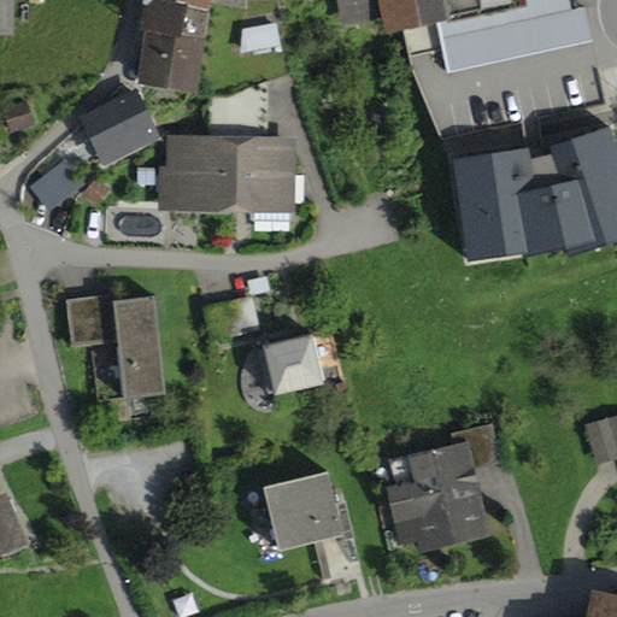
[(0,0),(0,36),(13,37),(13,0),(0,0)]
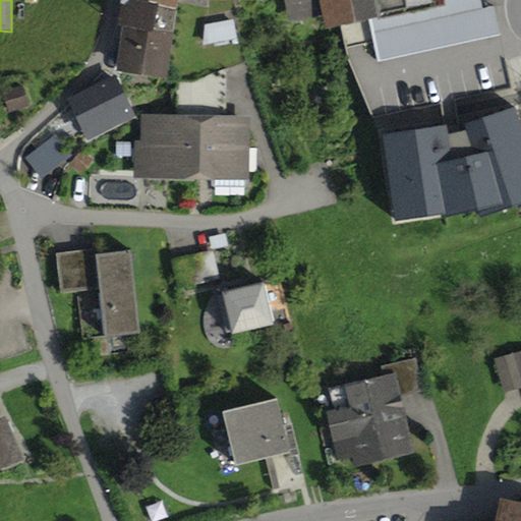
[(179,7),(150,0),(121,0),(120,5),(122,6),(119,26),(122,27),(175,33),(179,7)]
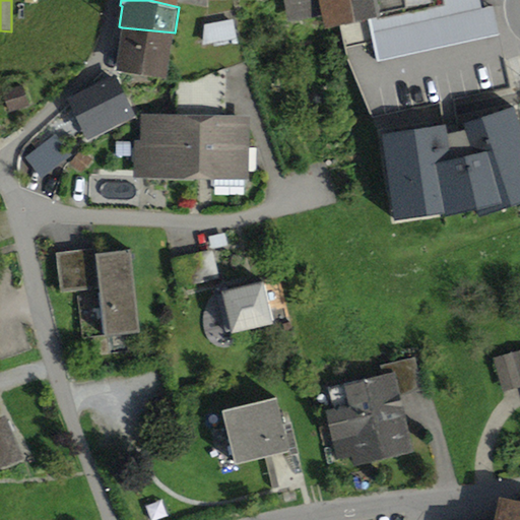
[(323,17),(319,0),(283,0),(288,22),(323,17)]
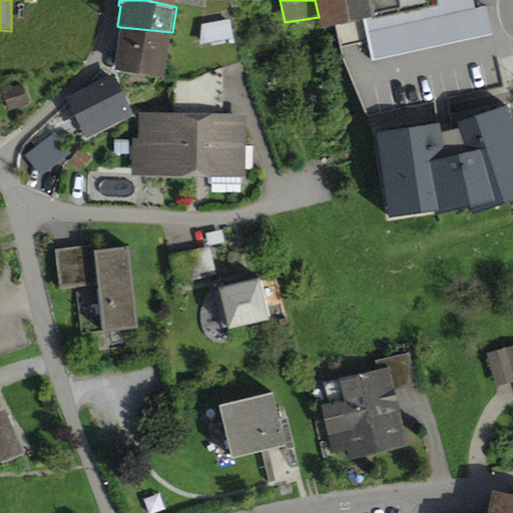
[(315,0),(319,17),(322,31),(373,20),(370,0),(315,0)]
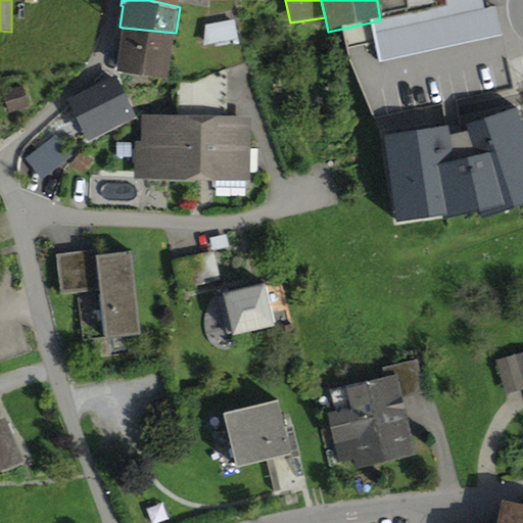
[(446,0),(377,0),(380,20),(447,7),(446,0)]
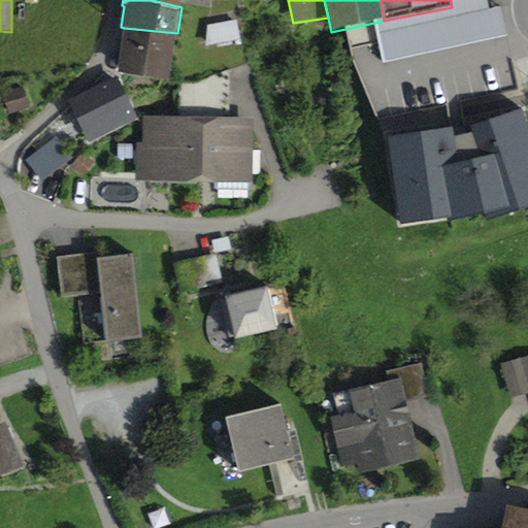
[(240,13),(208,15),(209,32),(226,31),(226,28),(241,27),(240,13)]
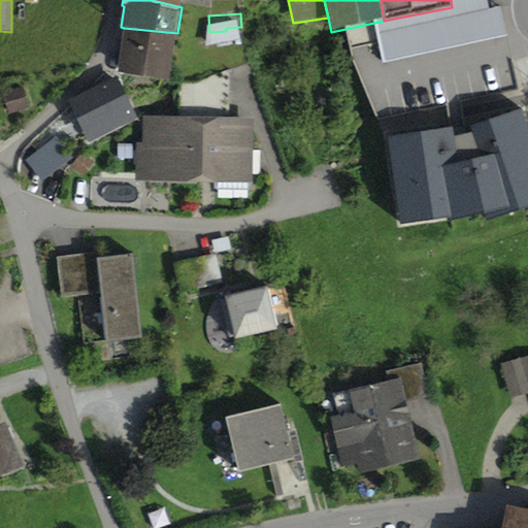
[(177,33),(124,28),(119,73),(170,81),(177,33)]
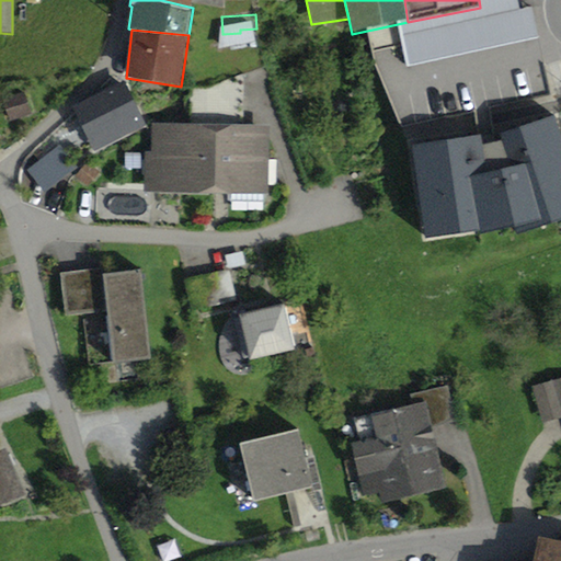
[(122,84),(72,109),(94,155),(145,129),(122,84)]
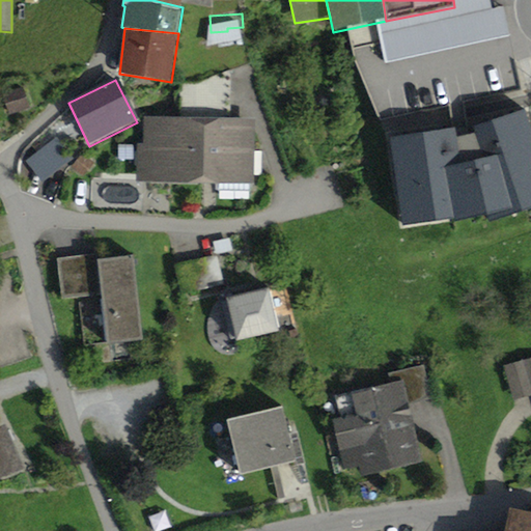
[(30,108),(22,87),(2,94),(9,116),(30,108)]
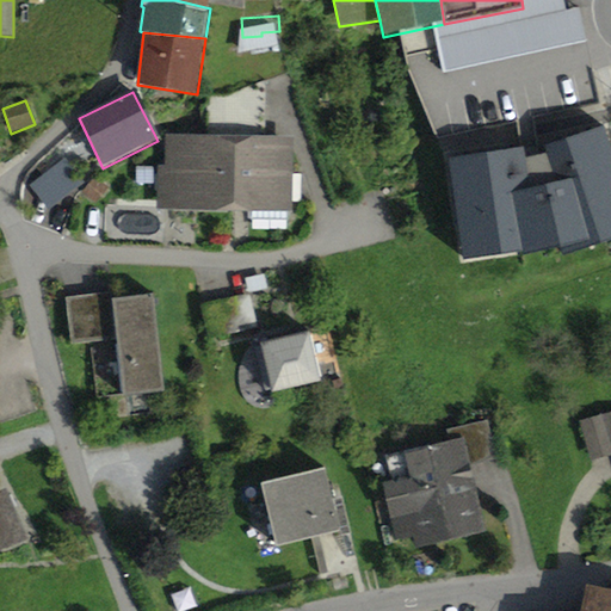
[(207,136),(166,135),(165,167),(159,167),(158,209),(291,210),(292,139),(265,139),(265,102),(207,100),(207,136)]
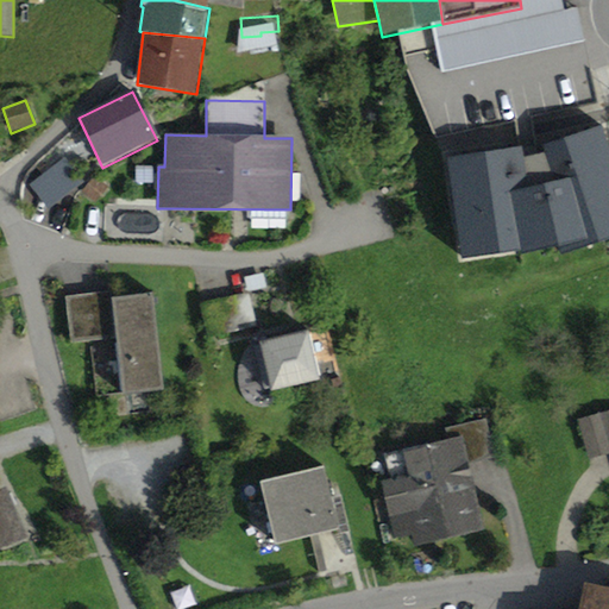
[(529,143),(444,155),(462,268),(518,261),(519,264),(554,255),(560,267),(608,248),(608,130),(607,121),(531,149),(529,143)]
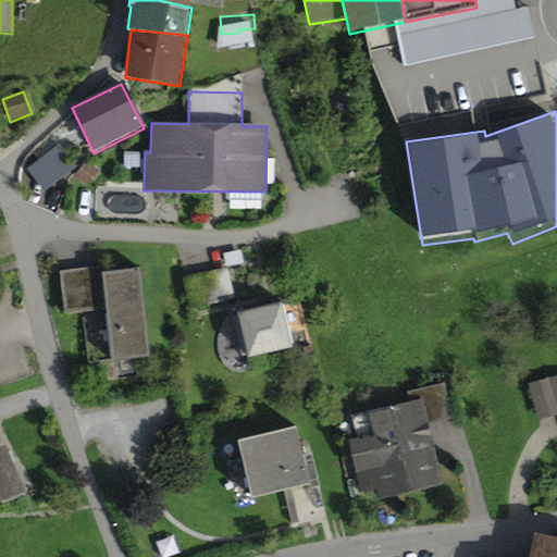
[(84,161),(65,140),(37,164),(56,185),(84,161)]
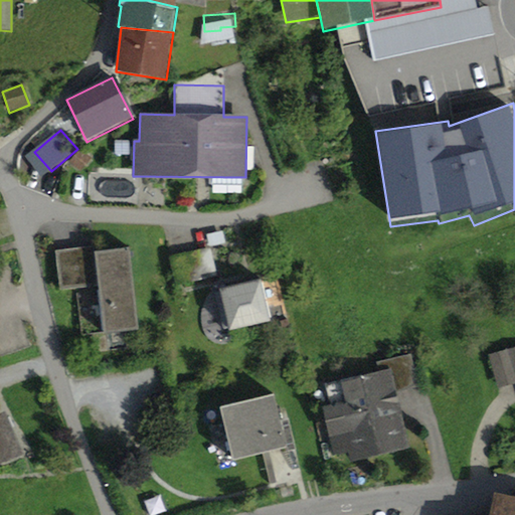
[(92,159),(80,150),(69,163),(81,171),(92,159)]
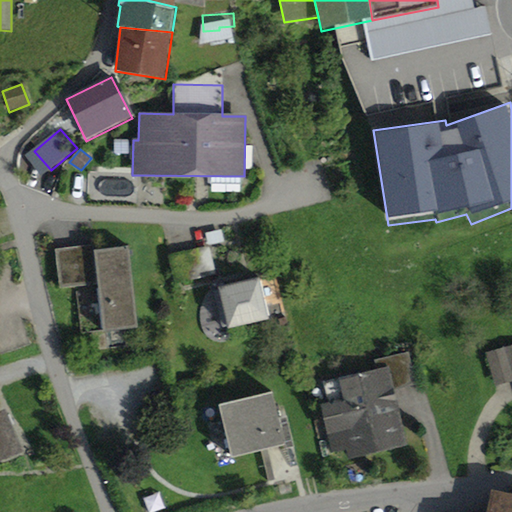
[(92,245),(56,249),(60,290),(98,285),(104,333),(139,329),(129,248),(93,252),(92,245)]
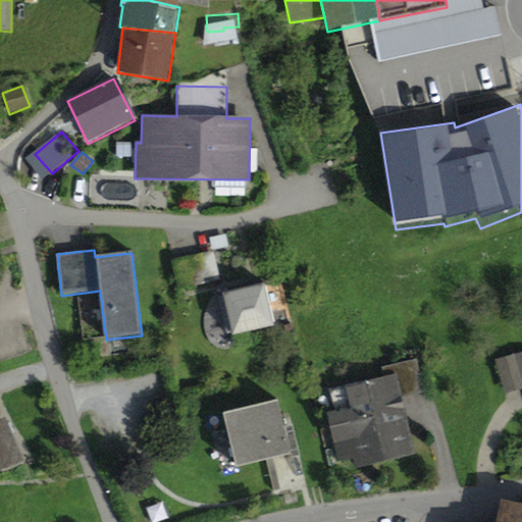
[(216,251),(172,260),(178,290),(222,280),(216,251)]
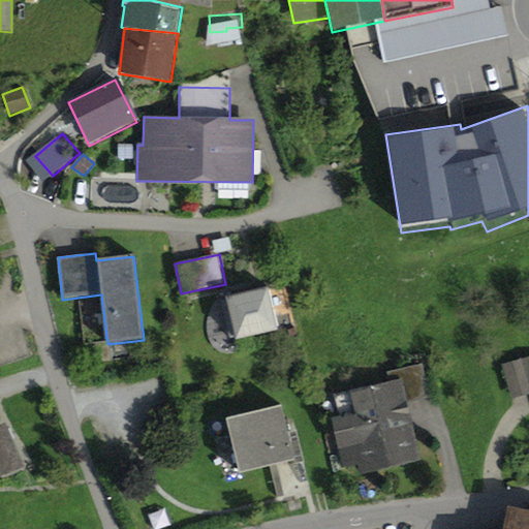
[(270,288),(225,299),(235,342),(279,333),(270,288)]
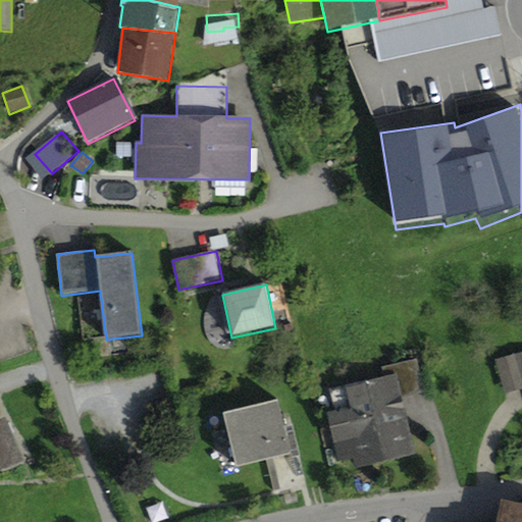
[(521,353),(494,362),(506,395),(521,388),(521,353)]
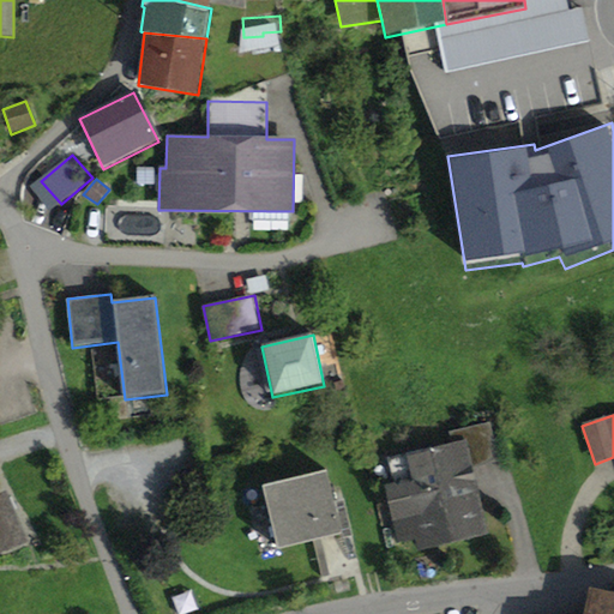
[(451,444),(387,458),(395,486),(385,487),(398,545),(415,540),(419,553),(491,536),(475,468),(500,462),(492,422),(449,433),(451,444)]
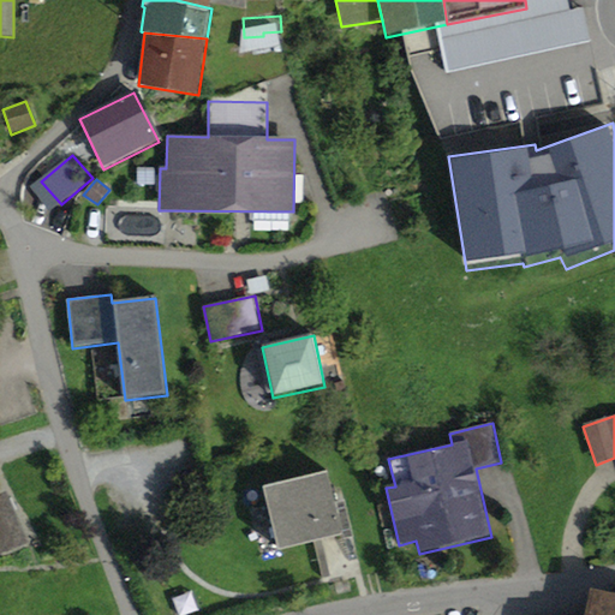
[(327,473),(262,489),(278,554),(344,538),(327,473)]
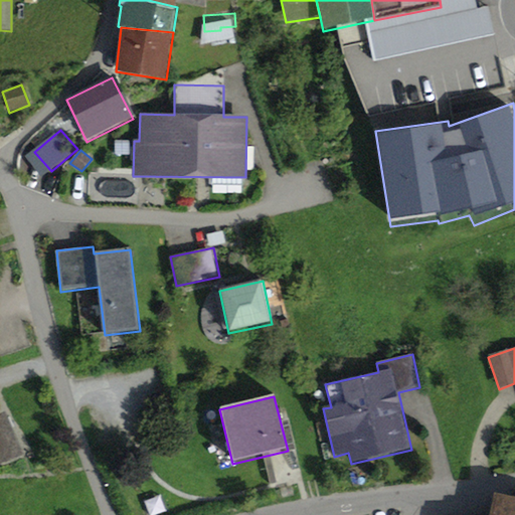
[(0,466),(24,456),(5,412),(2,413),(0,407),(0,466)]
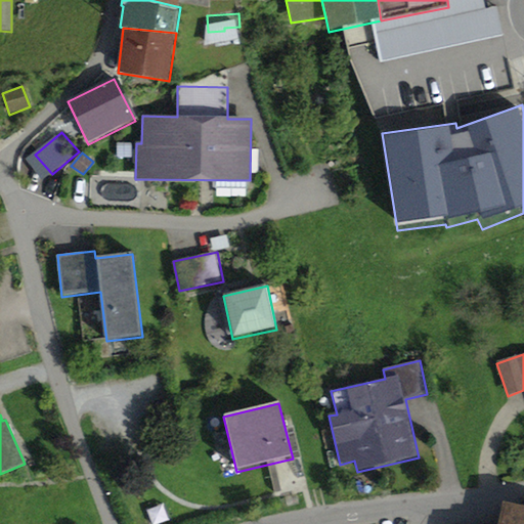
[(519,507),(504,504),(498,523),(523,523),(523,495),(521,496),(519,507)]
